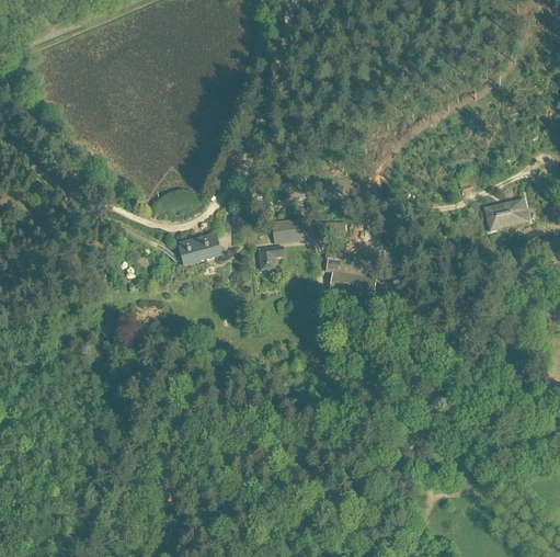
[(489,230),(528,222),(524,197),(483,207),(489,230)]
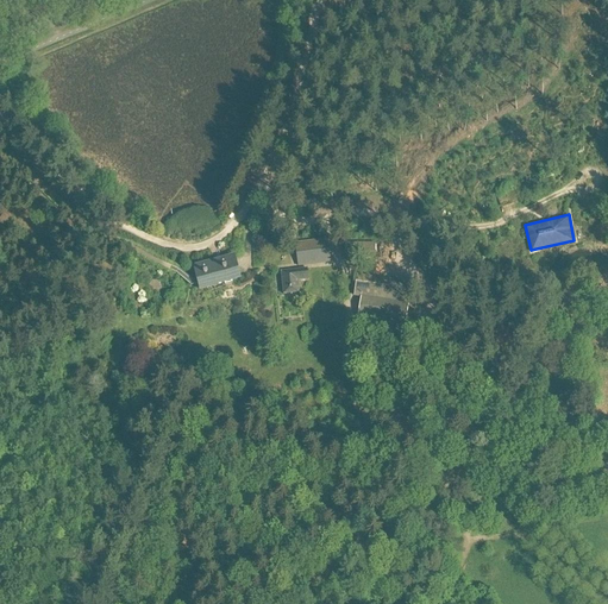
[(326,237),(294,240),(298,264),(330,259),(326,237)]
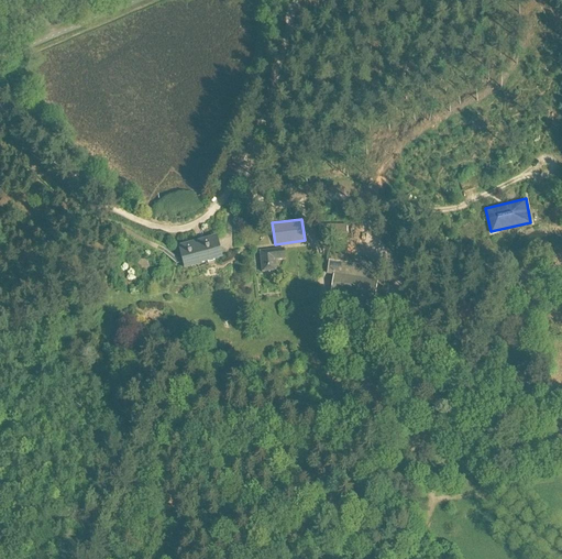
[(194,243),(178,248),(183,265),(221,255),(217,238),(199,242),(198,240),(193,241),(194,243)]
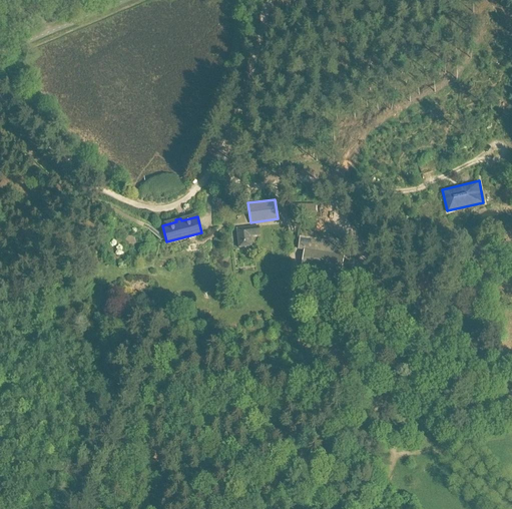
[(237,227),(235,227),(238,246),(251,244),(250,235),(259,234),(258,225),(242,226),(242,224),(236,224),(237,227)]
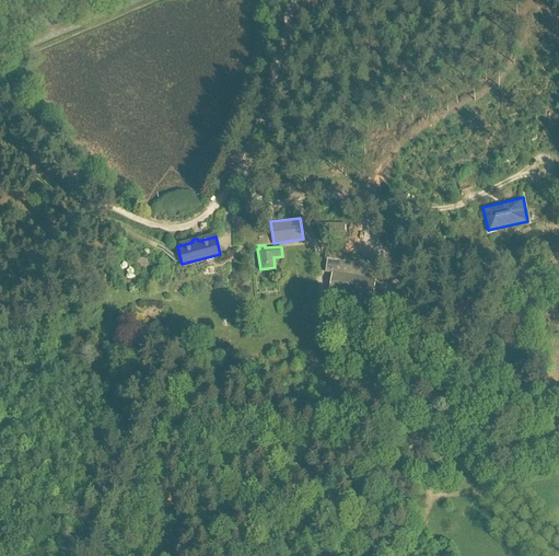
[(324,270),(356,275),(359,255),(327,250),(324,270)]
